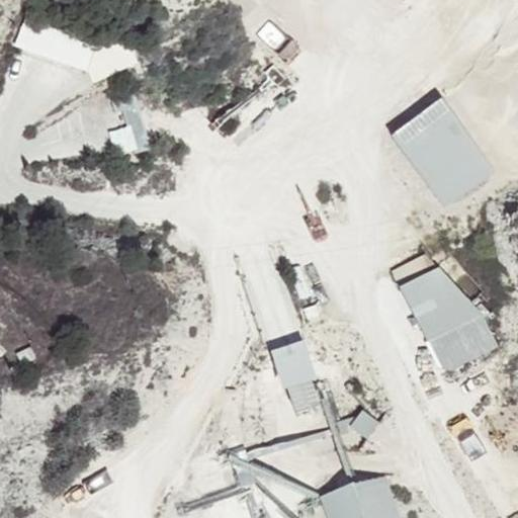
[(27,5),(12,46),(87,73),(95,81),(141,59),(141,47),(27,5)]
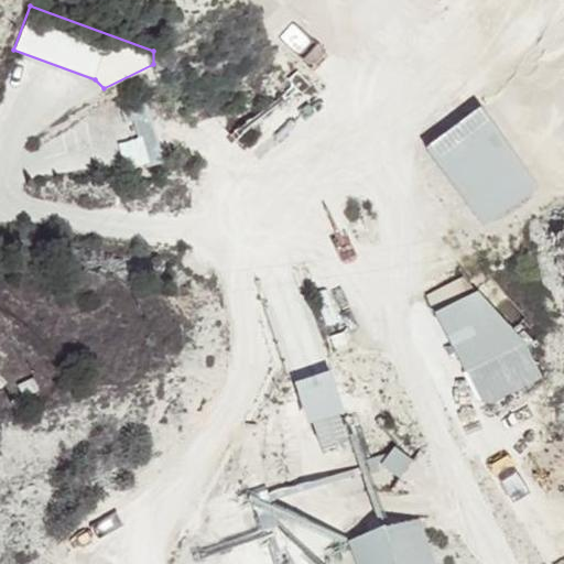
[(142,137),(119,143),(126,169),(163,160),(148,100),(122,107),(126,119),(137,117),(142,137)]
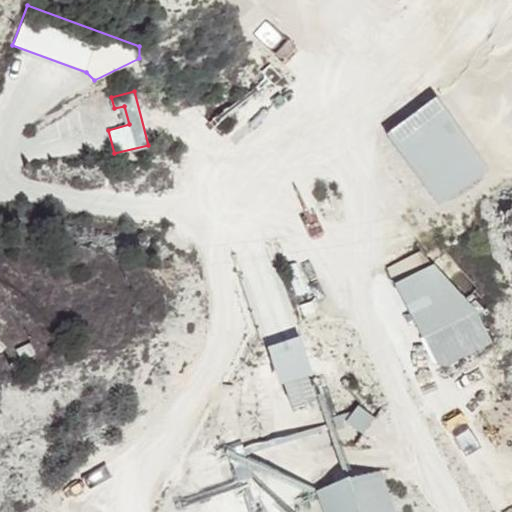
[(438,94),(387,132),(442,207),(493,169),(438,94)]
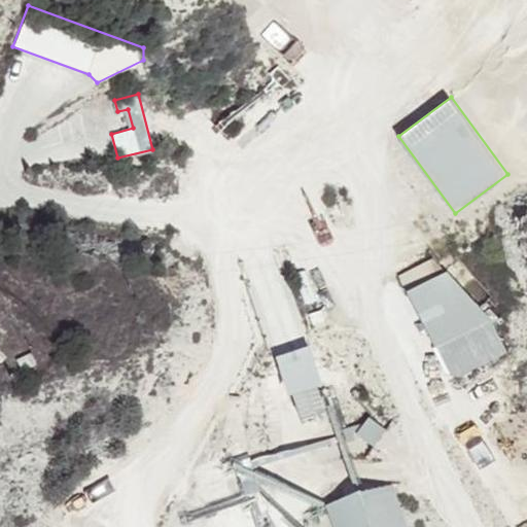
[(433,257),(396,277),(448,374),(459,377),(508,354),(491,315),(450,269),(447,271),(433,257)]
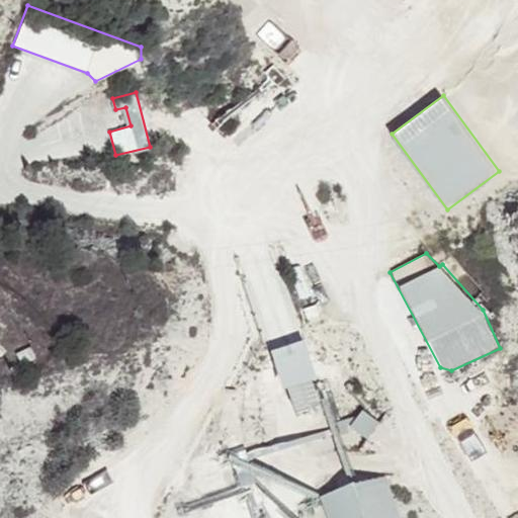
[(307,340),(273,351),(285,386),(288,385),(296,410),(322,402),(316,384),(313,377),(319,375),(307,340)]
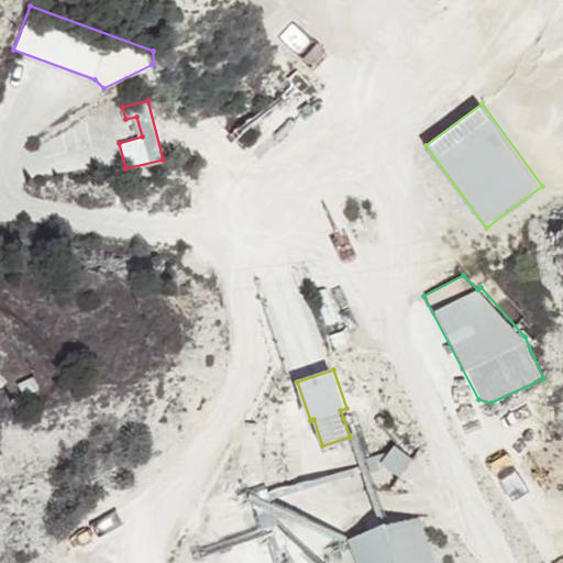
[(386,451),(370,456),(373,472),(387,468),(399,476),(415,461),(396,444),(389,453),(386,451)]
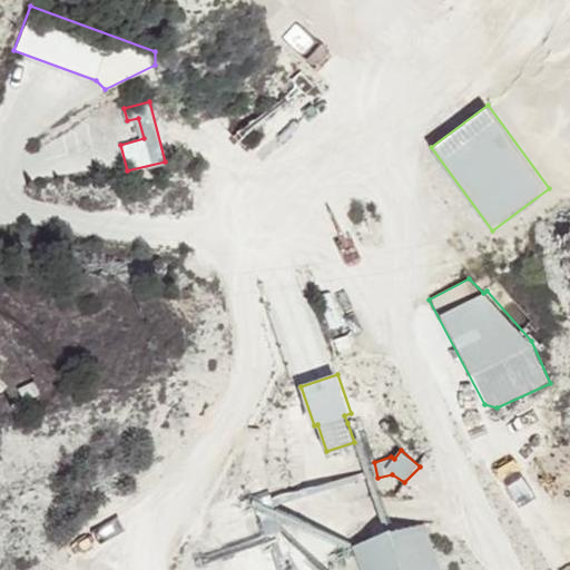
[(272,489),(249,497),(255,513),(277,505),(272,489)]
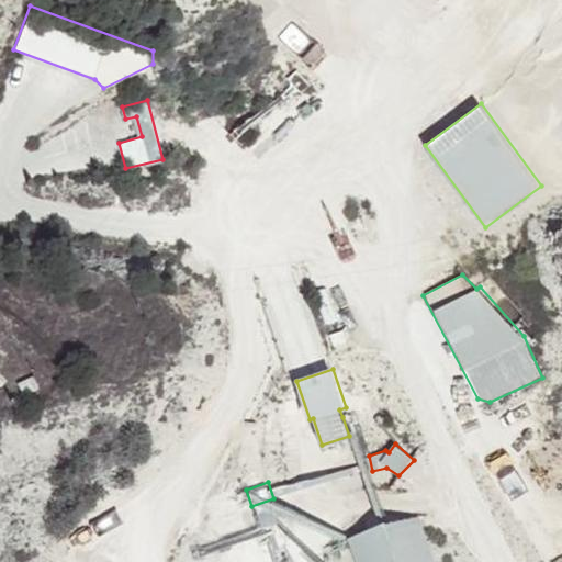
[(436,561),(422,516),(349,539),(356,561),(436,561)]
